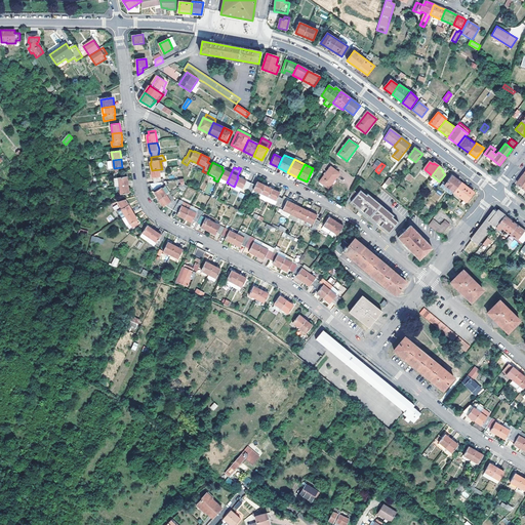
[(339,174),(330,167),(319,183),(328,189),(339,174)]
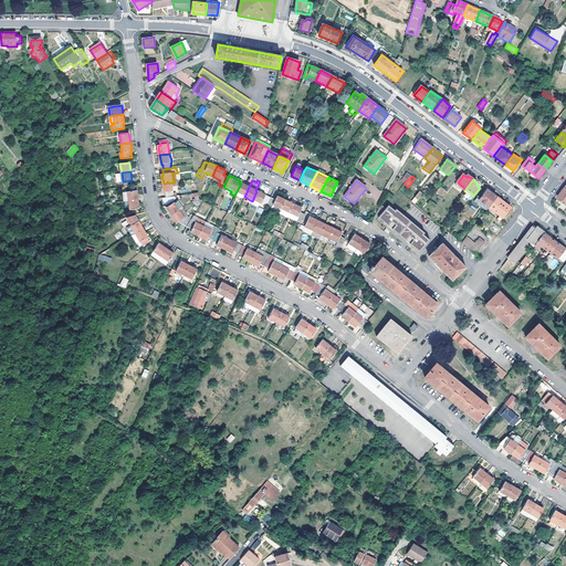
[(175,197),(175,191),(176,191),(175,182),(164,184),(165,194),(166,192),(167,198),(173,197),(175,197)]
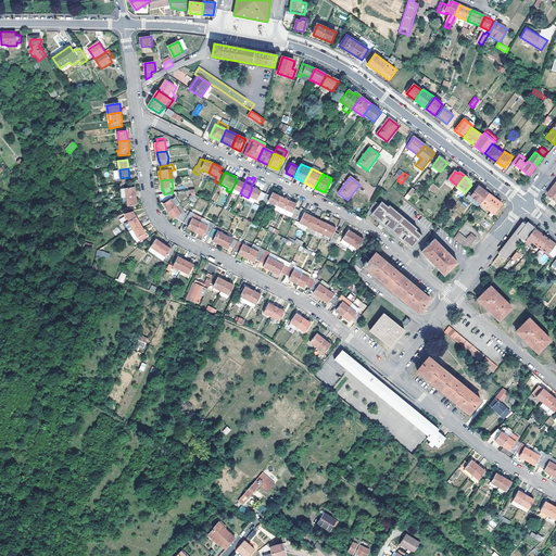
[(240,193),(245,181),(240,179),(239,181),(237,180),(231,190),(240,193)]
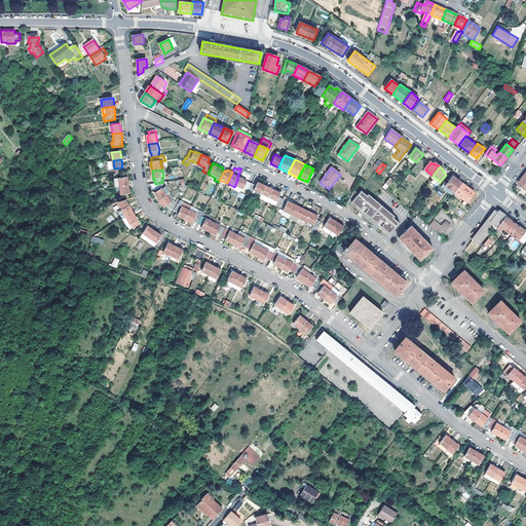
[(430,178),(433,176),(425,170),(423,172),(430,178)]
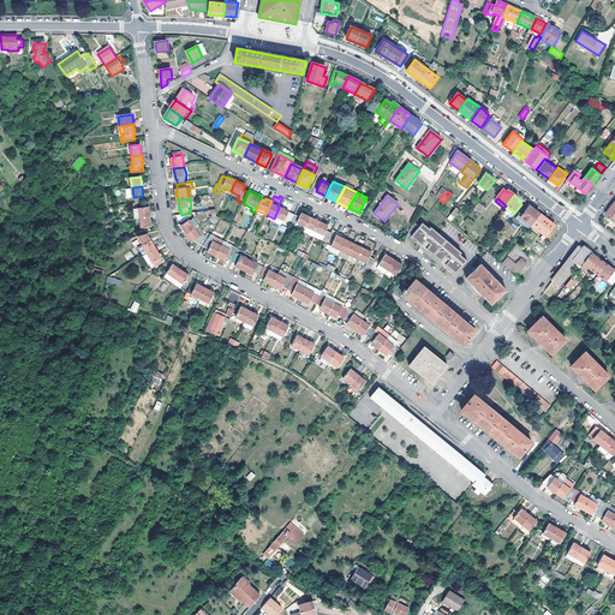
[(531,226),(541,215),(530,207),(521,218),(531,226)]
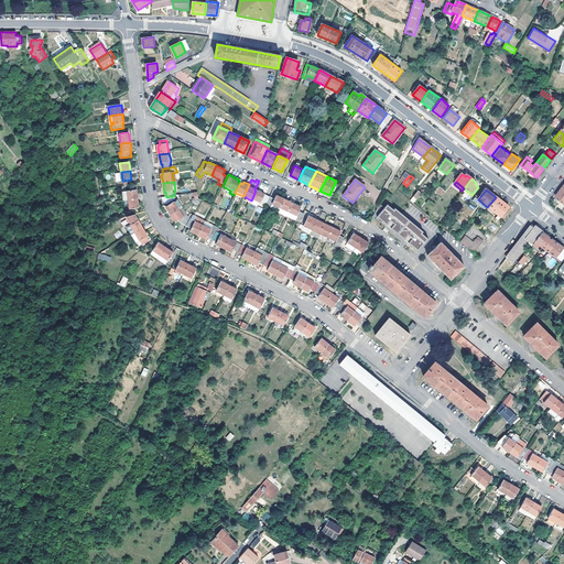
[(137,191),(128,192),(129,201),(138,199),(137,191)]
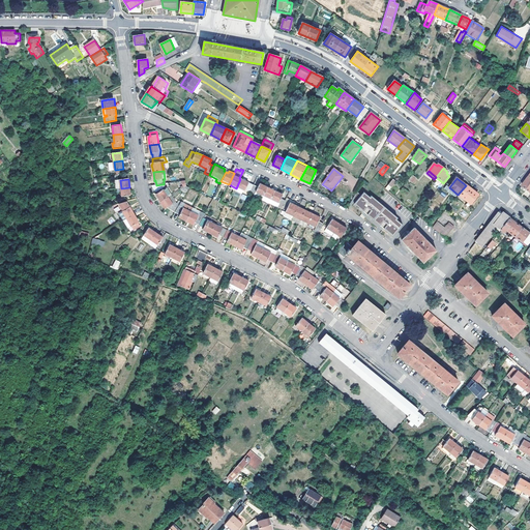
[(247,182),(240,179),(236,188),(243,193),(243,192),(248,194),(253,184),(248,182),(247,182)]
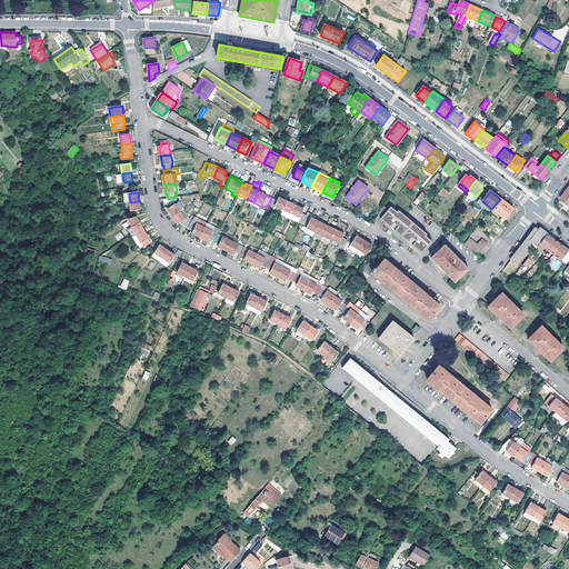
[(278,197),(276,200),(271,198),(267,208),(270,210),(272,206),(281,210),(287,200),(278,197)]
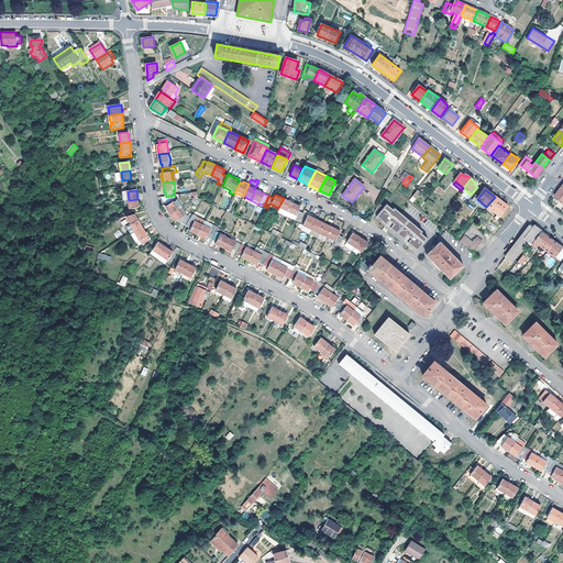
[(174,202),(172,196),(166,197),(162,198),(167,209),(170,216),(179,209),(183,207),(178,199),(174,202)]
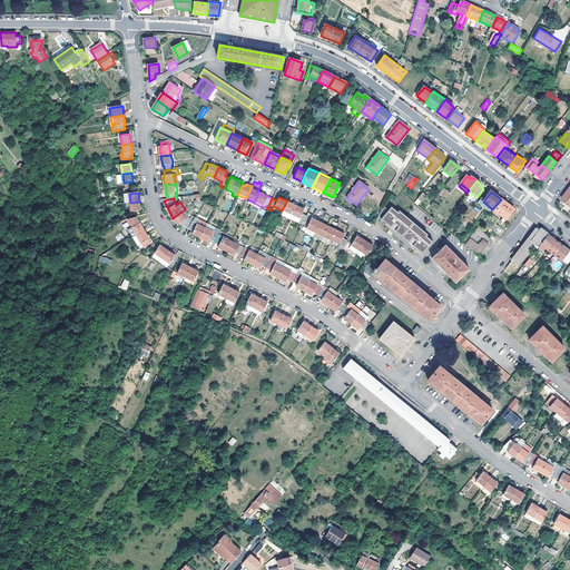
[(490,213),(492,209),(483,202),(480,199),(478,203),(490,213)]
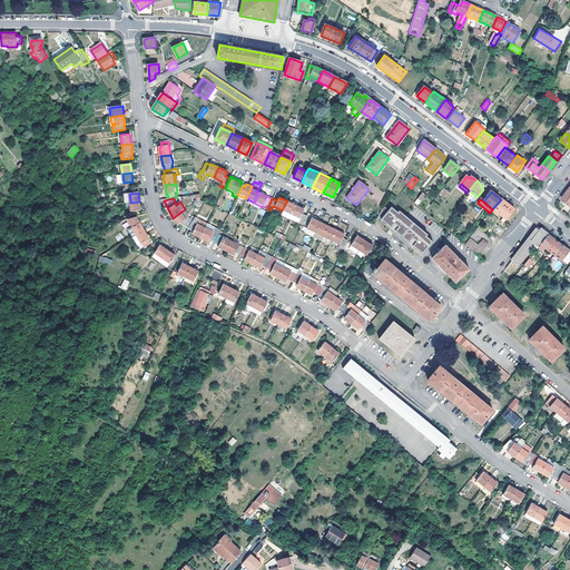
[(492,209),(507,220),(516,210),(501,199),(492,209)]
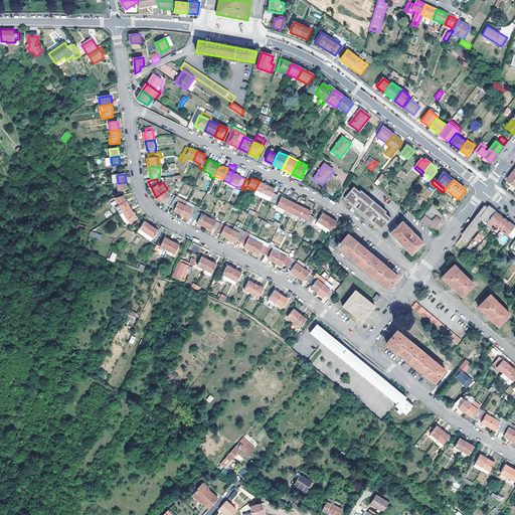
[(260,181),(254,190),(262,194),(267,185),(260,181)]
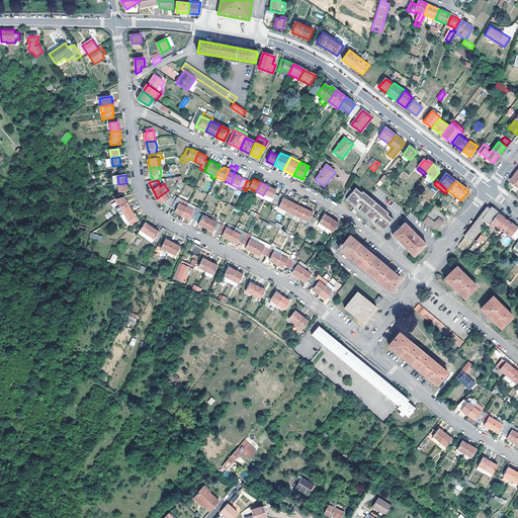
[(119,192),(127,191),(126,183),(118,184),(119,192)]
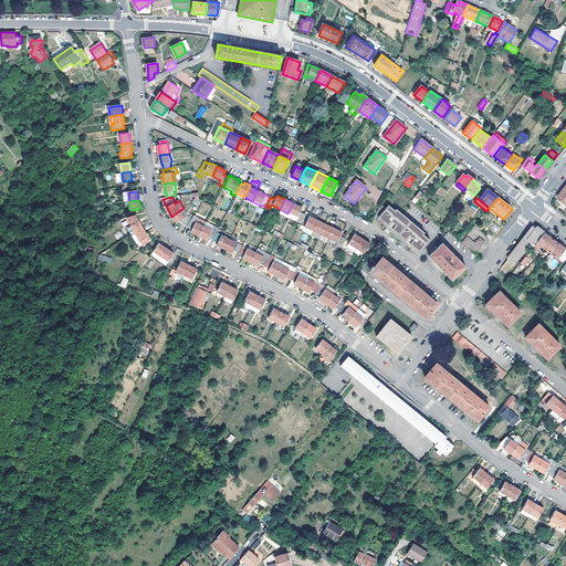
[(378,218),(425,245),(433,231),(426,227),(395,208),(384,201),(376,215),(379,217),(378,218)]
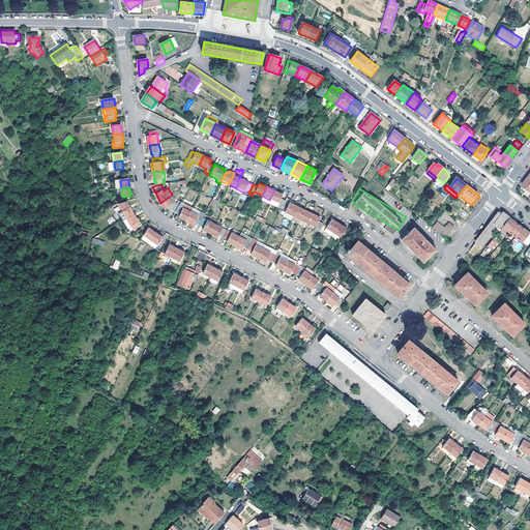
[(269,200),(277,204),(275,207),(281,210),(285,200),(281,198),(282,195),(274,190),(269,200)]
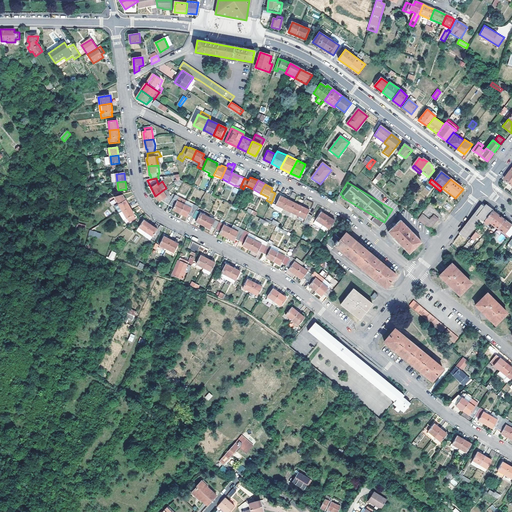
[(426,198),(432,188),(426,185),(420,194),(426,198)]
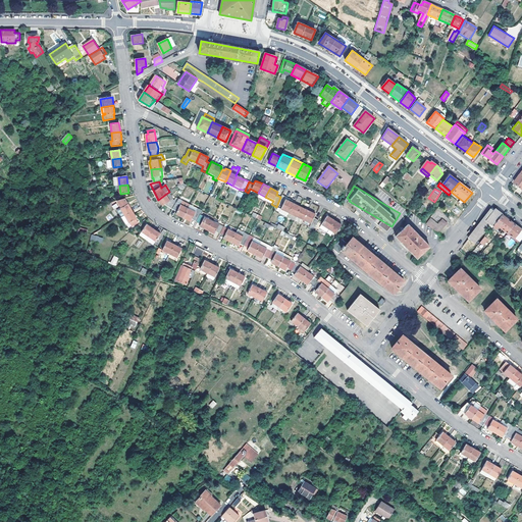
[(364,192),(393,209),(394,207),(365,190),(364,192)]
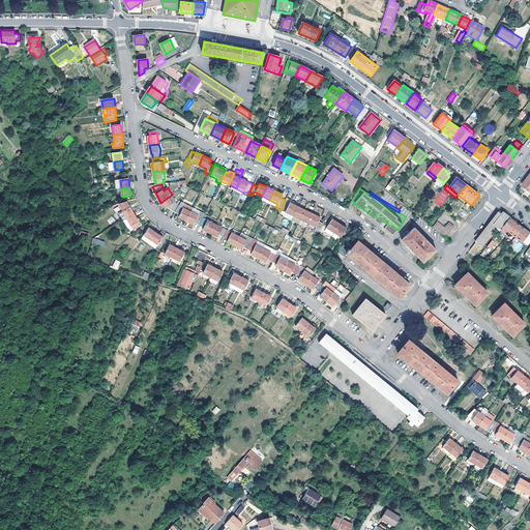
[(173,204),(169,197),(160,203),(166,209),(168,208),(175,212),(179,205),(175,203),(173,204)]
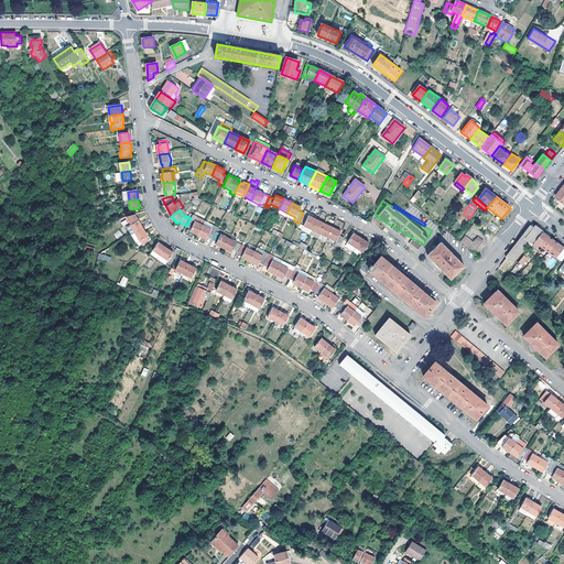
[(136,234),(143,229),(136,215),(128,218),(131,225),(131,226),(136,234)]
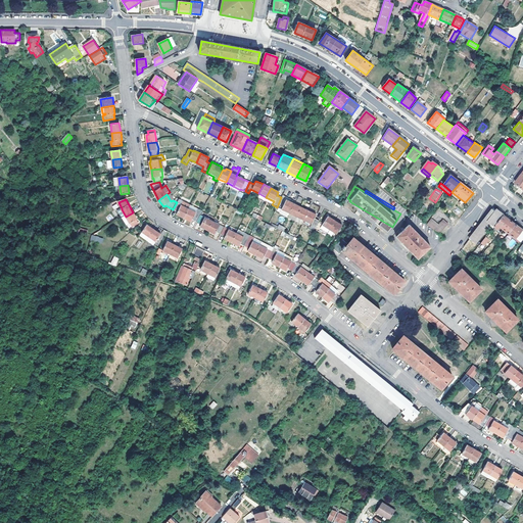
[(288,212),(293,203),(285,199),(281,209),(288,212)]
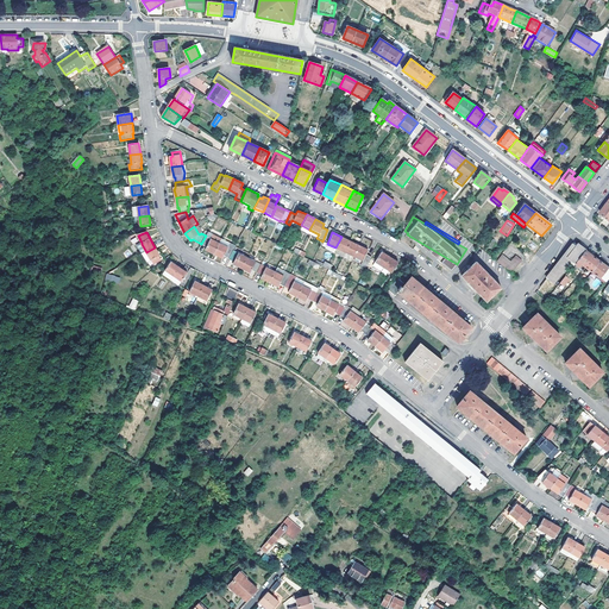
[(211,238),(206,236),(201,244),(206,246),(205,250),(214,255),(219,243),(221,238),(213,233),(211,238)]
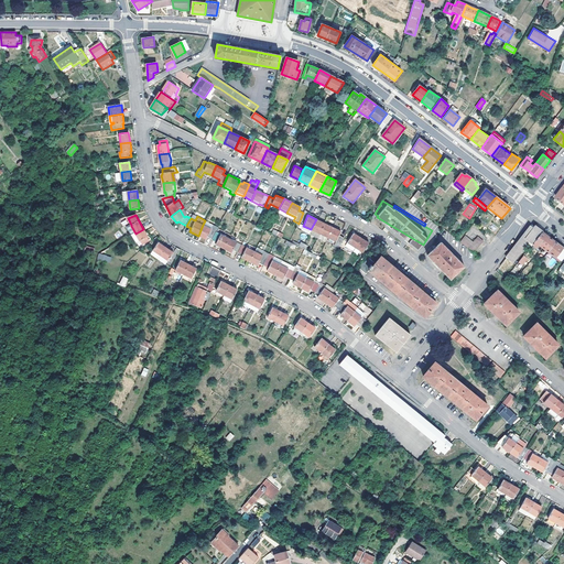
[(316,219),(311,229),(318,234),(324,224),(316,219)]
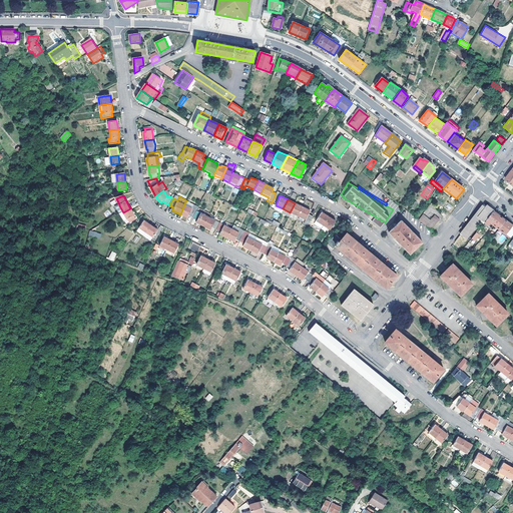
[(297,216),(302,206),(295,203),(290,212),(297,216)]
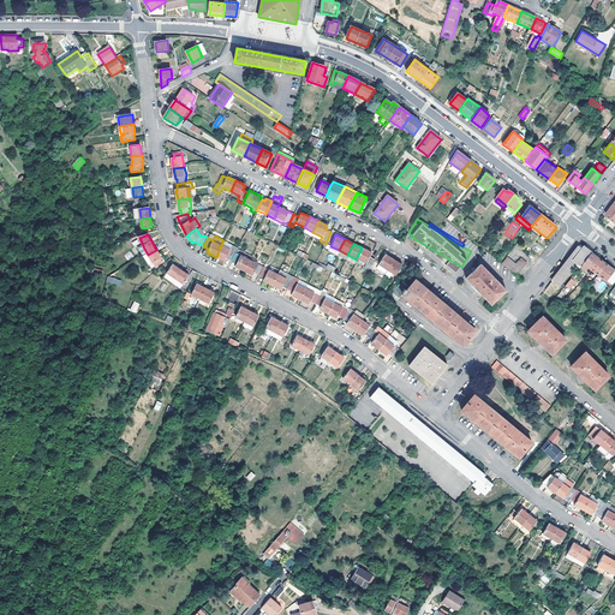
[(231,250),(221,245),(216,257),(225,261),(226,258),(231,261),(236,252),(238,248),(233,245),(231,250)]
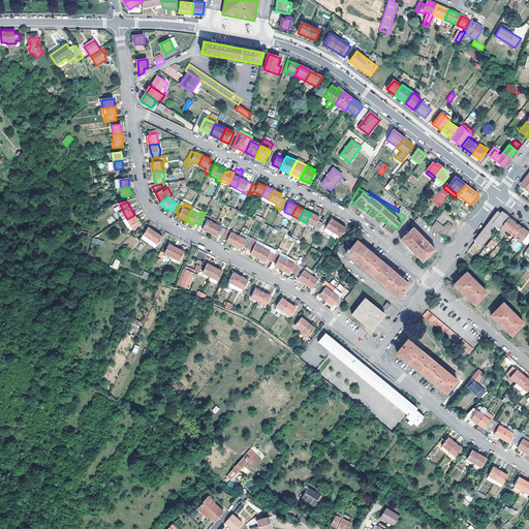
[(498,213),(476,241),(481,245),(497,225),(500,228),(508,217),(502,212),(500,215),(498,213)]
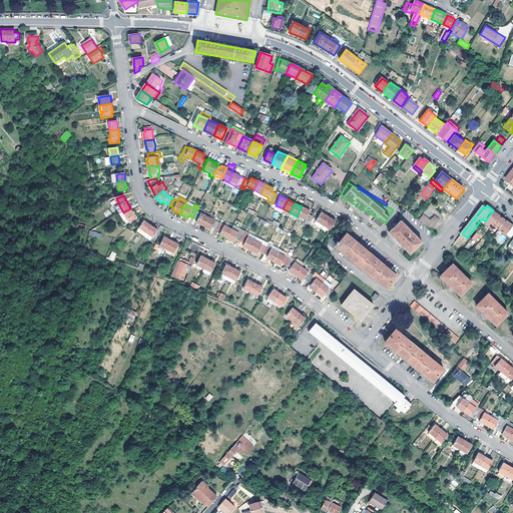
[(313,216),(307,213),(309,210),(302,206),(297,216),(304,219),(302,223),(308,225),(313,216)]
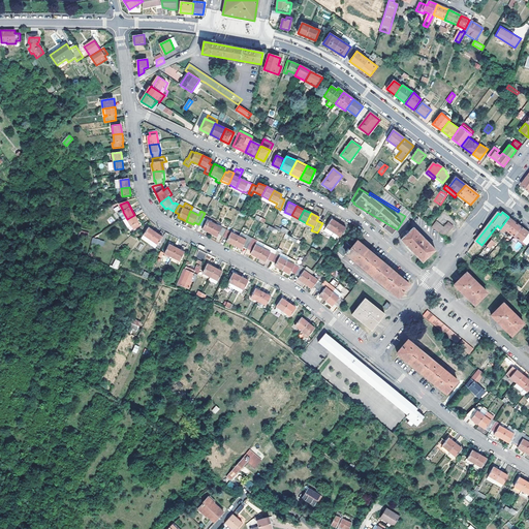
[(134,215),(127,219),(131,226),(138,222),(134,215)]
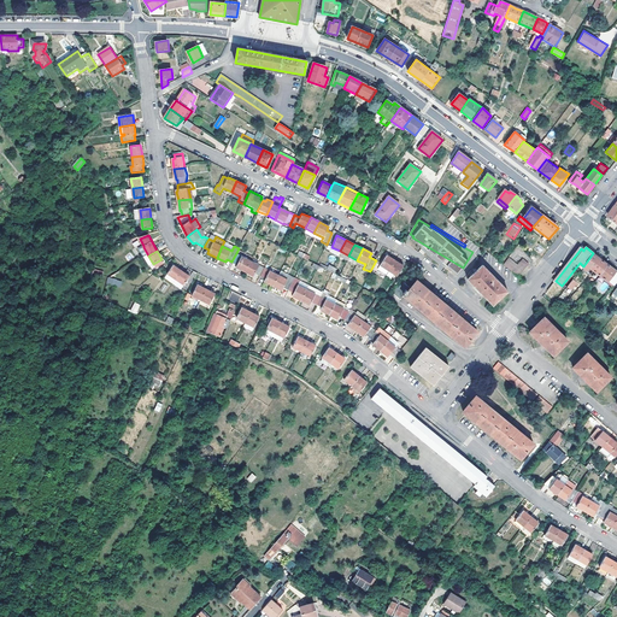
[(231,262),(236,265),(235,268),(245,271),(250,260),(236,253),(231,262)]
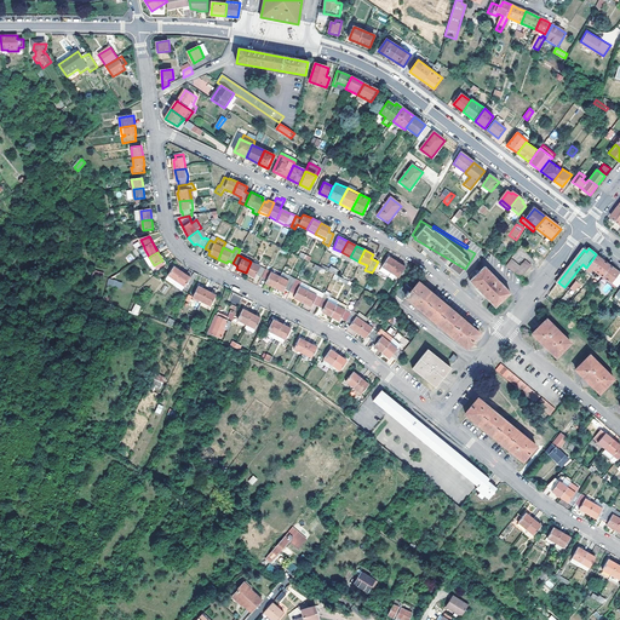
[(610,265),(596,254),(586,268),(585,268),(590,271),(593,269),(602,276),(610,265)]
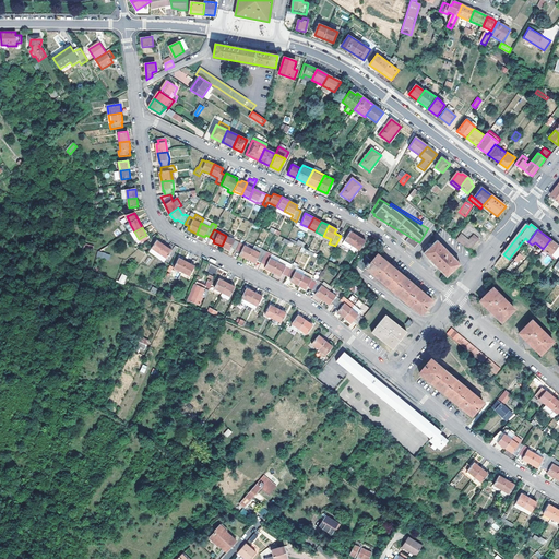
[(351,232),(345,240),(352,246),(358,236),(351,232)]
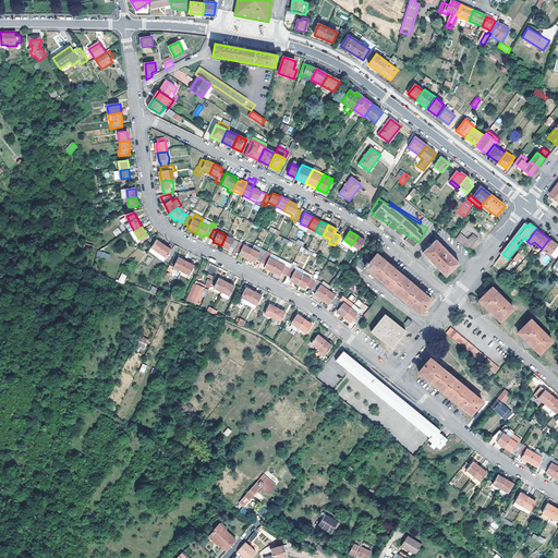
[(459,233),(455,239),(468,251),(477,239),(472,234),(466,240),(459,233)]
